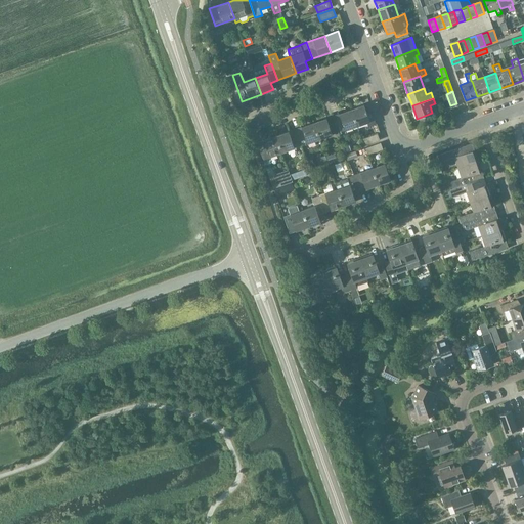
[(351,110),(357,126),(367,122),(368,127),(376,124),(372,112),(366,114),(363,104),(351,110)]
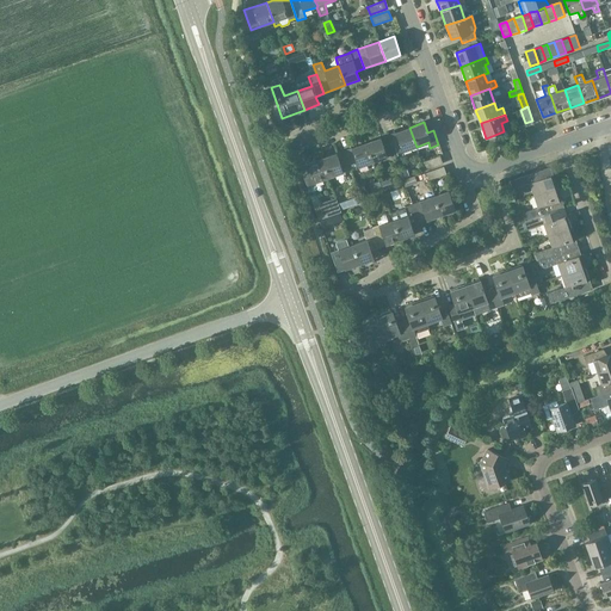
[(395,155),(417,147),(409,128),(388,135),(395,155)]
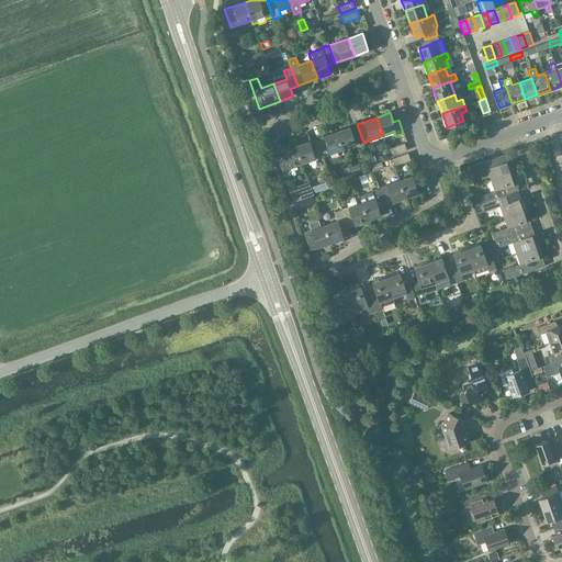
[(343,149),(363,143),(357,124),(336,132),(343,149)]
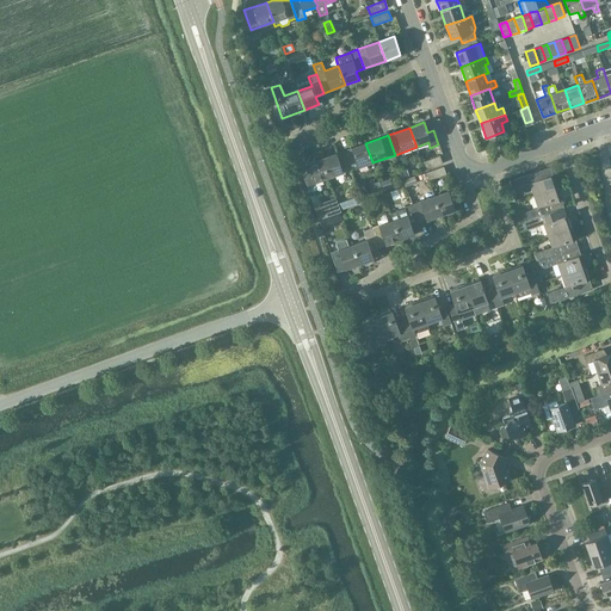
[(351,171),(372,162),(365,143),(344,150),(351,171)]
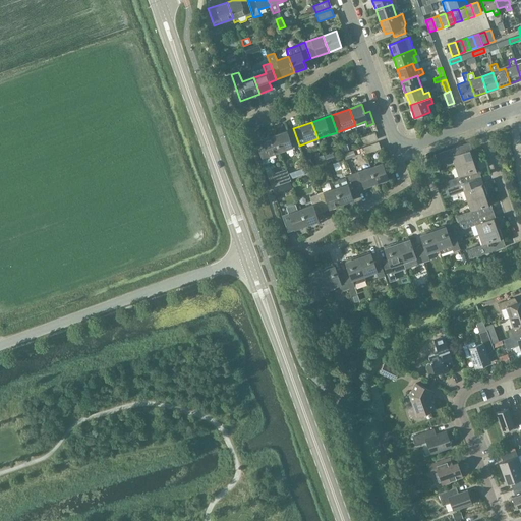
[(280,152),(299,146),(293,128),(274,135),(280,152)]
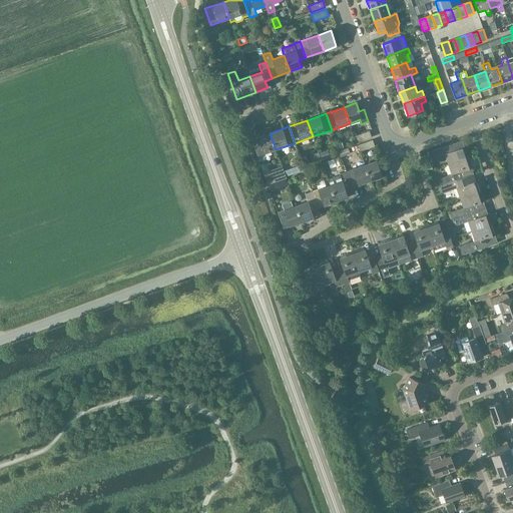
[(357,142),(372,137),(369,131),(354,136),(357,142)]
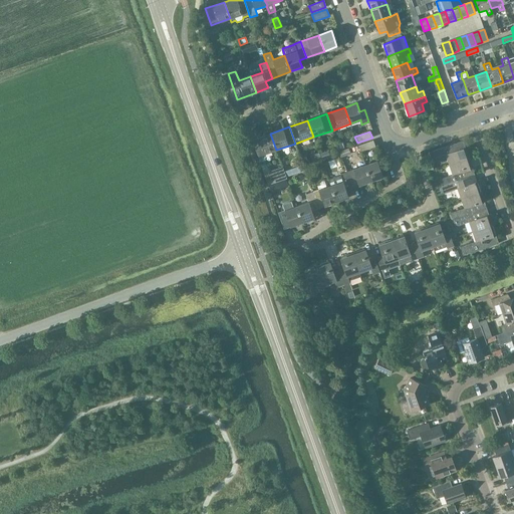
[(265,155),(276,150),(270,134),(252,140),(258,157),(259,160),(266,157),(265,155)]
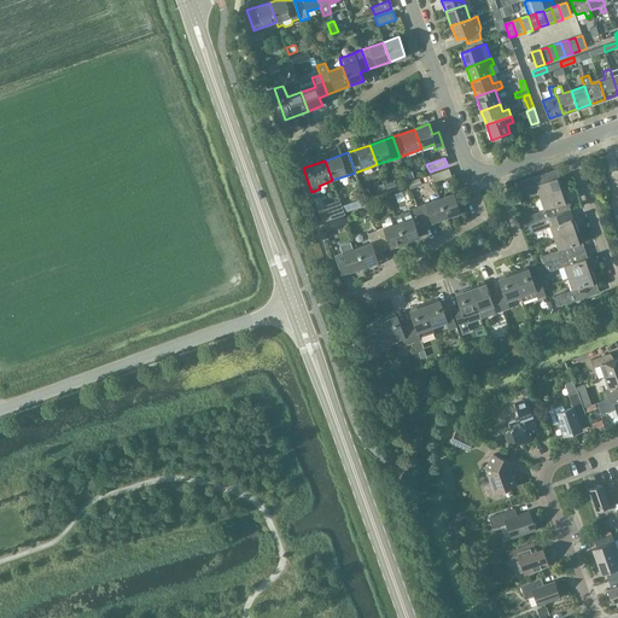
[(433,182),(452,176),(448,168),(431,175),(433,182)]
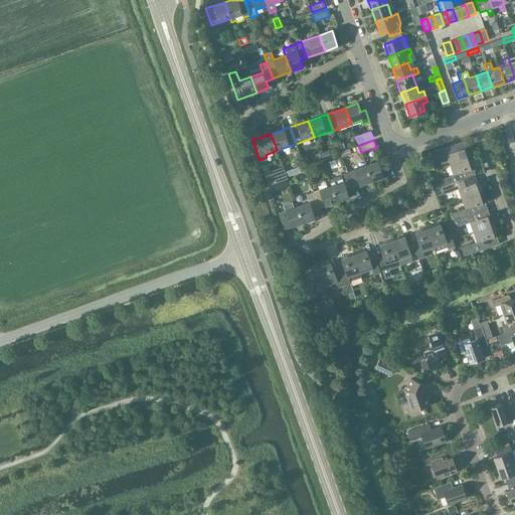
[(470,158),(467,148),(455,152),(452,145),(430,153),(432,159),(446,155),(450,165),(470,158)]
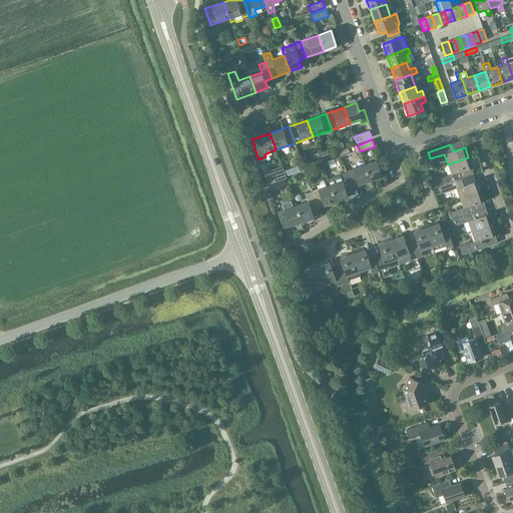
[(348,148),(340,151),(341,154),(342,156),(350,153),(348,148)]
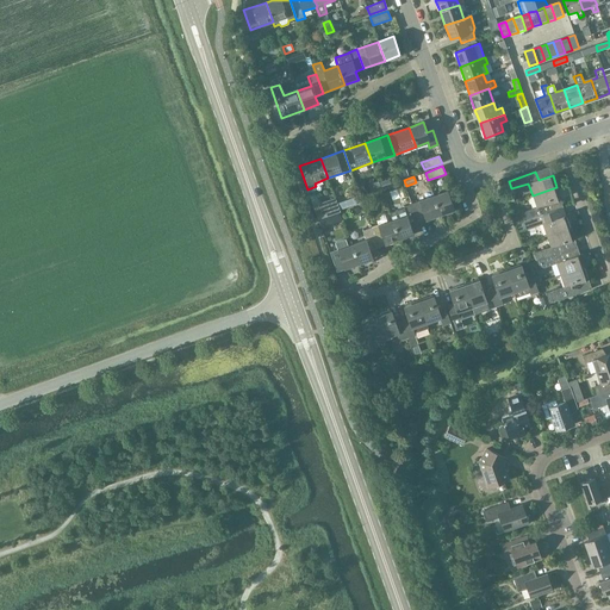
[(359,184),(355,185),(360,198),(368,194),(366,190),(361,191),(359,184)]
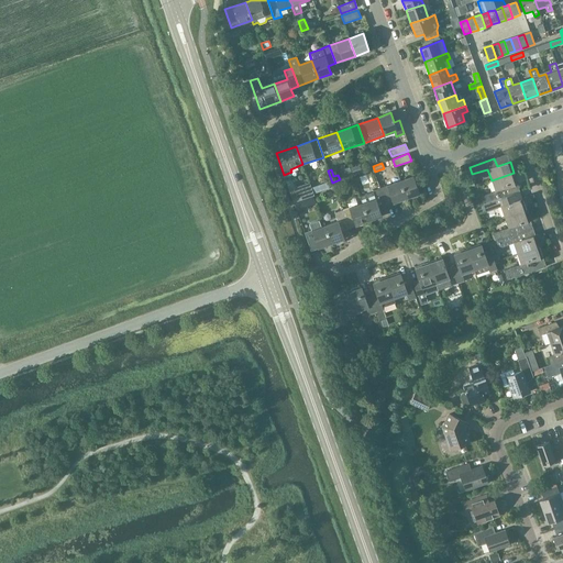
[(514,173),(492,180),(495,190),(479,196),(483,205),(520,191),(519,191),(507,196),(505,188),(518,184),(514,173)]
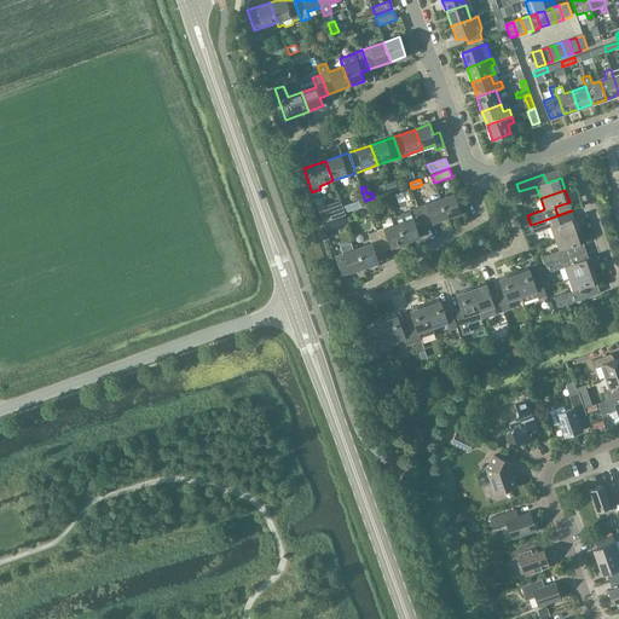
[(439,198),(446,218),(461,213),(453,194),(439,198)]
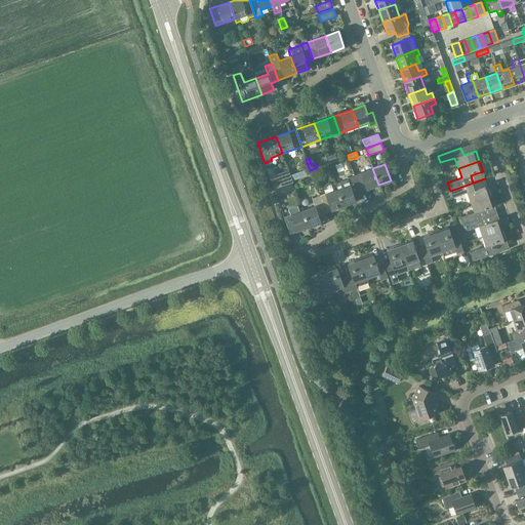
[(360,192),(378,185),(372,168),(354,174),(360,192)]
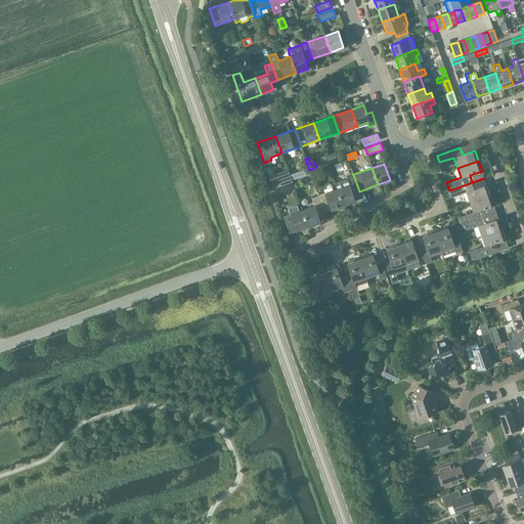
[(284,184),(292,181),(288,170),(269,177),(273,188),(274,188),(284,184)]
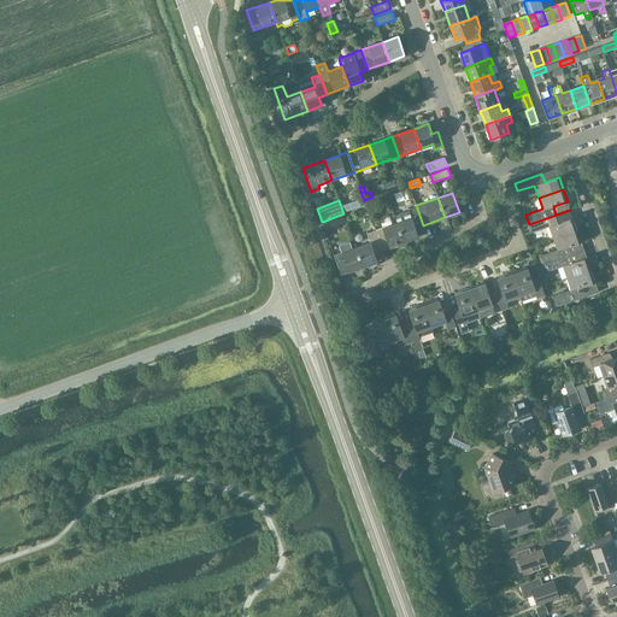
[(415,228),(423,225),(416,205),(407,209),(411,217),(397,222),(404,242),(418,238),(415,228)]
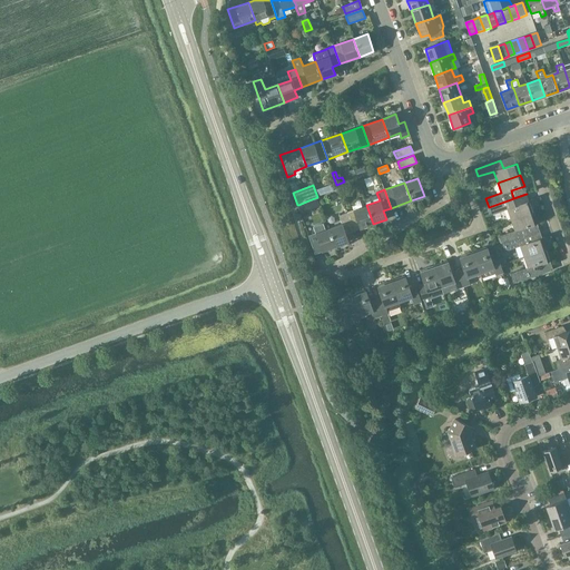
[(529,200),(527,194),(489,207),(491,214),(505,208),(510,220),(533,212),(529,200)]
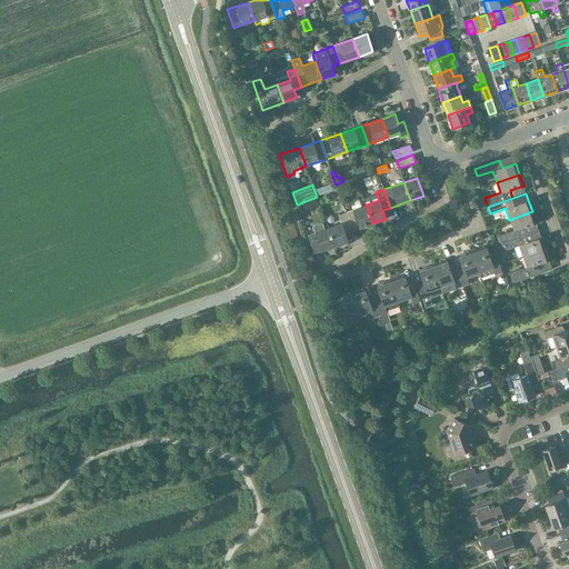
[(485,197),(476,199),(479,209),(488,207),(485,198),(485,197)]
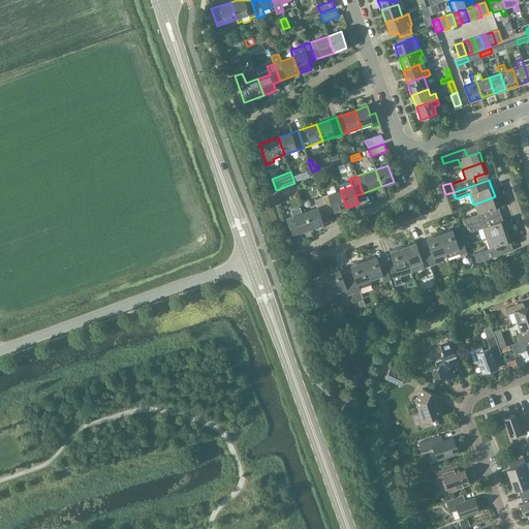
[(286,186),(277,190),(280,199),(289,195),(286,186)]
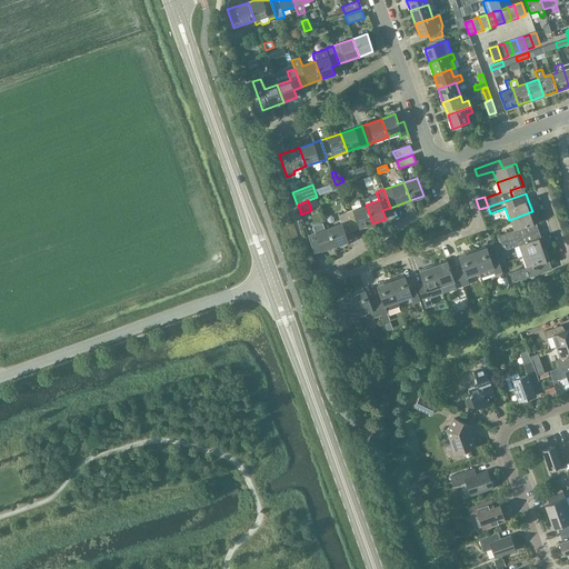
[(351,230),(372,223),(366,205),(346,212),(351,230)]
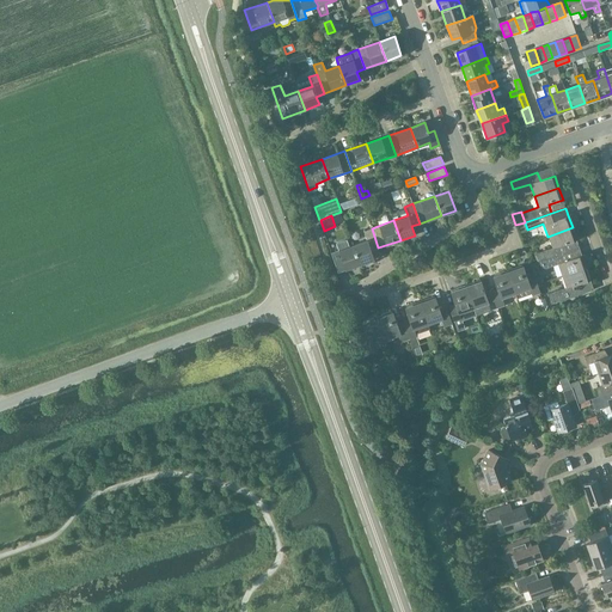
[(562,245),(576,240),(577,239),(573,227),(548,237),(551,246),(534,252),(538,262),(579,248),(567,251),(564,246),(563,246),(562,245)]
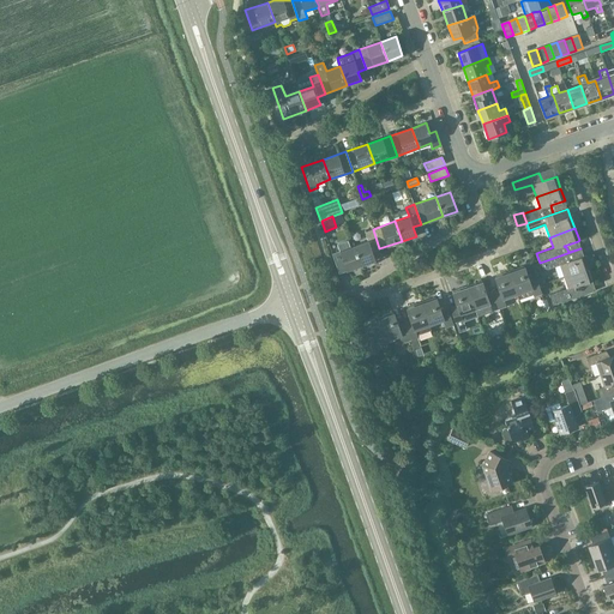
[(372,251),(379,248),(373,229),(365,232),(368,241),(354,246),(361,265),(375,260),(372,251)]
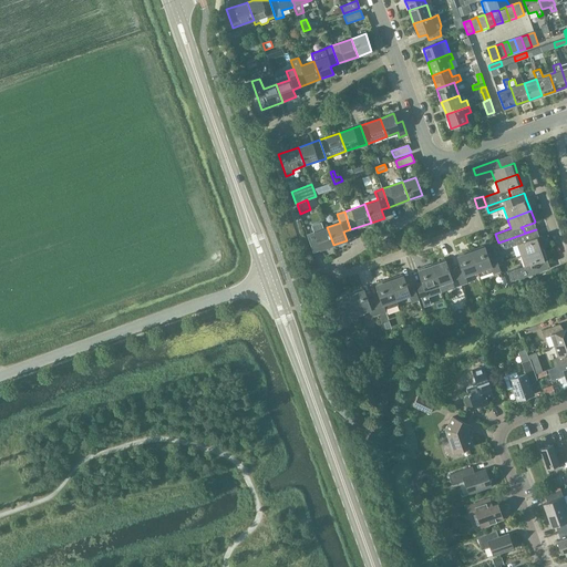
[(312,253),(333,245),(327,227),(307,235),(312,253)]
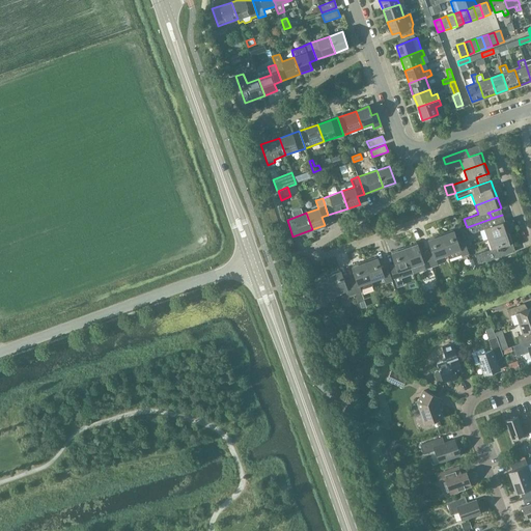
[(497,217),(502,215),(467,227),(469,233),(483,228),(487,240),(509,232),(505,221),(499,224),(497,217)]
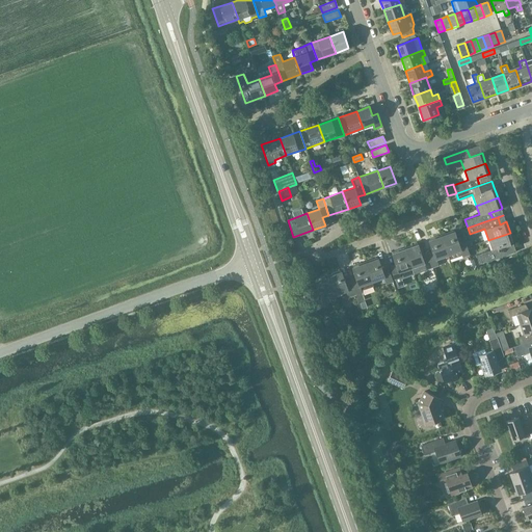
[(441,235),(448,254),(450,254),(452,259),(462,255),(462,257),(469,254),(463,240),(458,242),(454,230),(441,235)]
